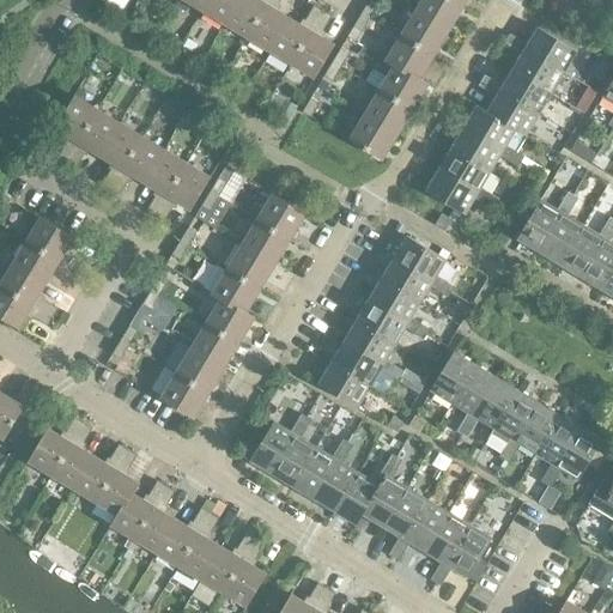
[(184,0),(201,10),(207,0),(184,0)]
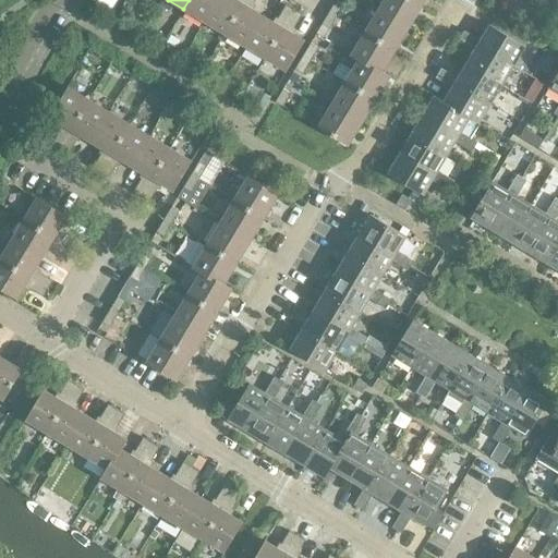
[(204,21),(216,0),(189,0),(183,9),(204,21)]
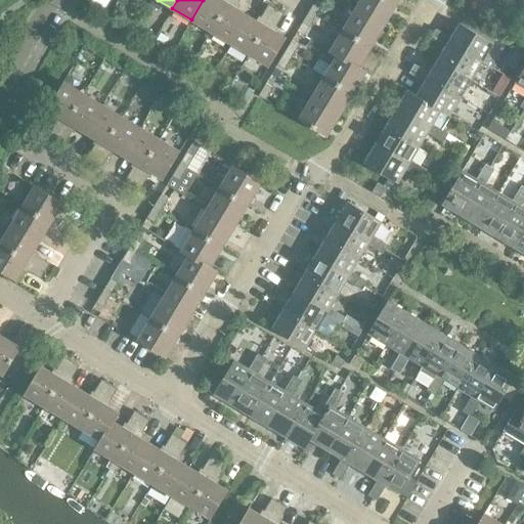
[(210,31),(228,0),(203,0),(191,19),(210,31)]
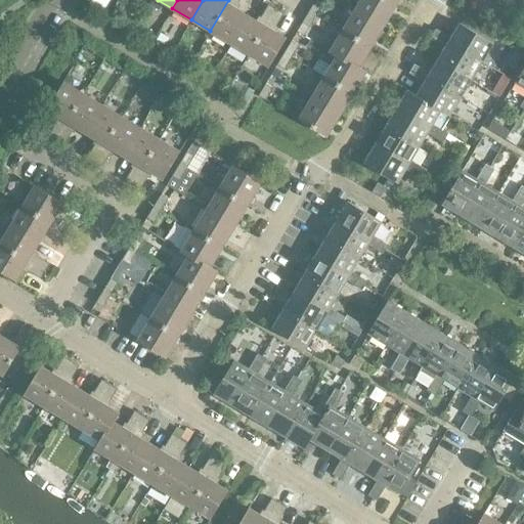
[(228,42),(246,13),(236,8),(239,0),(228,0),(210,31),(228,42)]
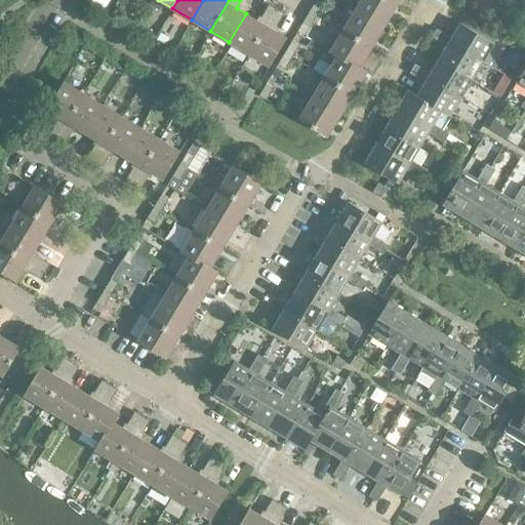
[(325,2),(321,0),(315,0),(310,9),(317,14),(325,2)]
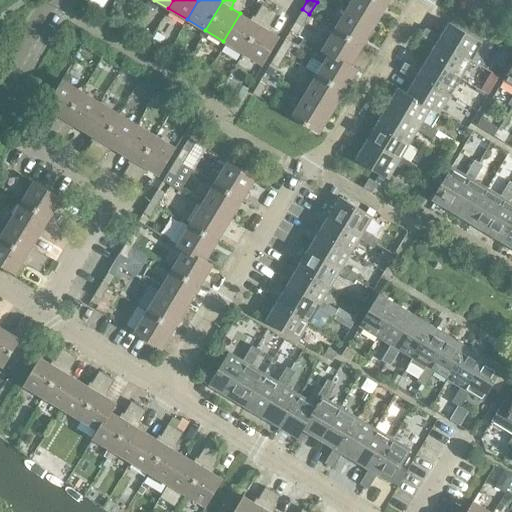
[(352,0),(347,9),(374,25),(387,5),(378,0),(352,0)]
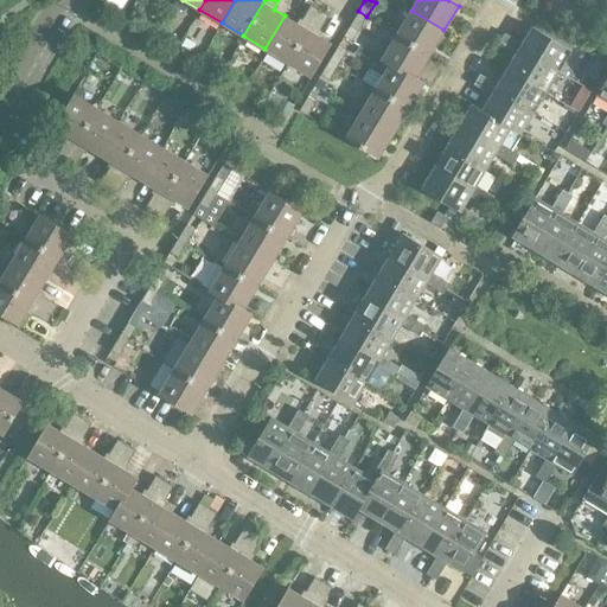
[(287,62),(319,10),(311,5),(299,24),(285,16),(264,49),(287,62)]
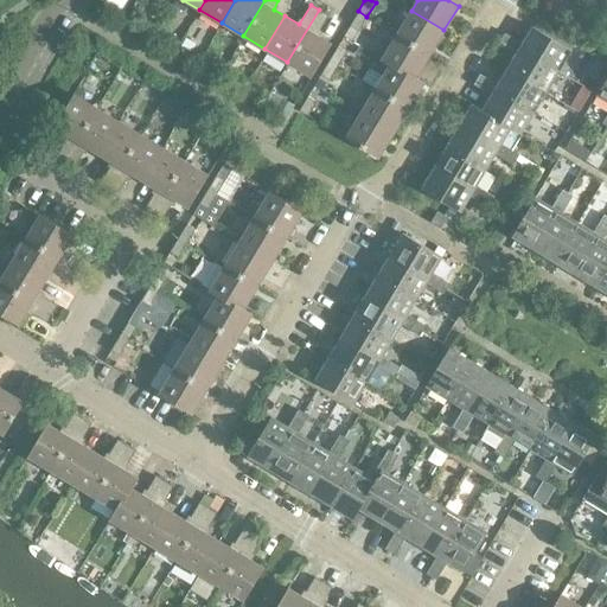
[(311,77),(331,43),(317,36),(328,16),(319,10),(287,62),(311,77)]
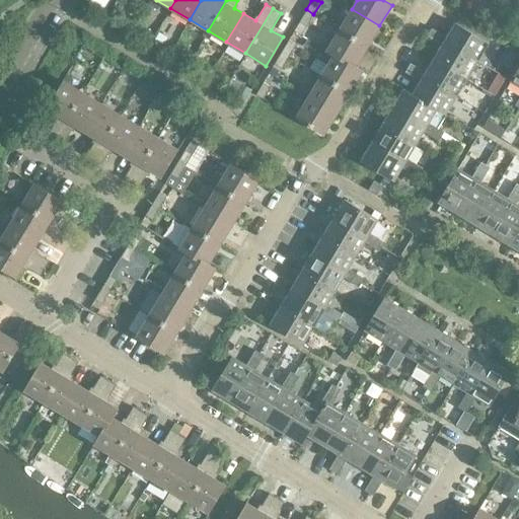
[(306,9),(299,21),(306,26),(313,14),(306,9)]
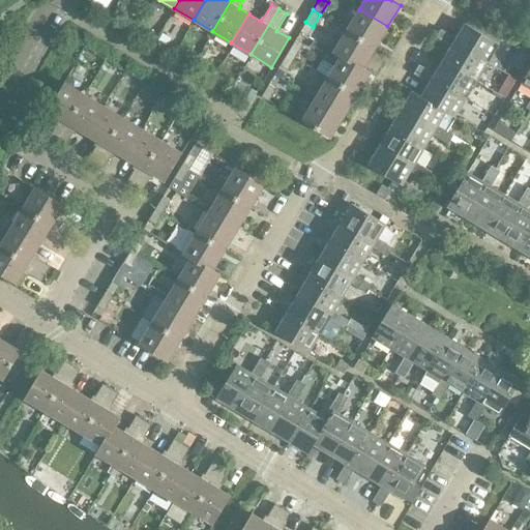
[(387,26),(359,9),(347,30),(375,48),(387,26)]
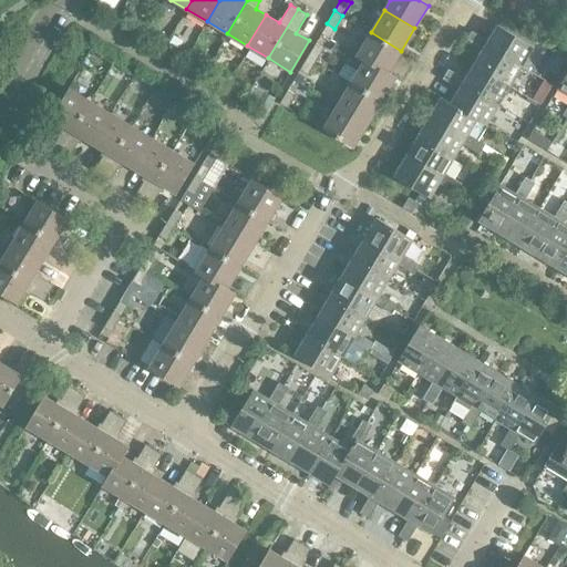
[(497,24),(488,40),(486,44),(522,65),(534,47),(497,24)]
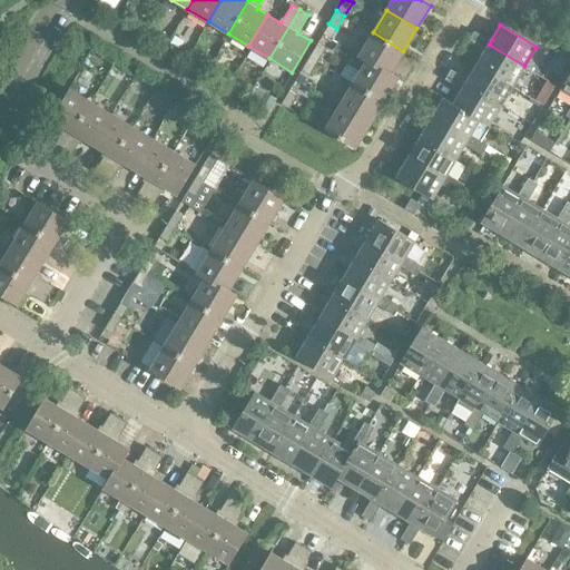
[(477,45),(482,36),(473,30),(468,40),(477,45)]
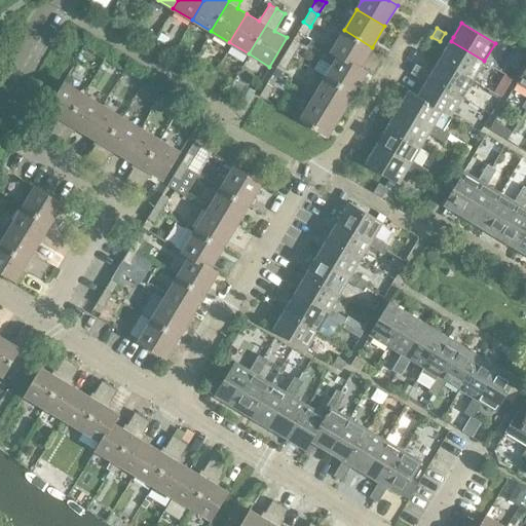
[(372,47),(344,30),(331,51),(338,55),(360,68),(360,67),(372,47)]
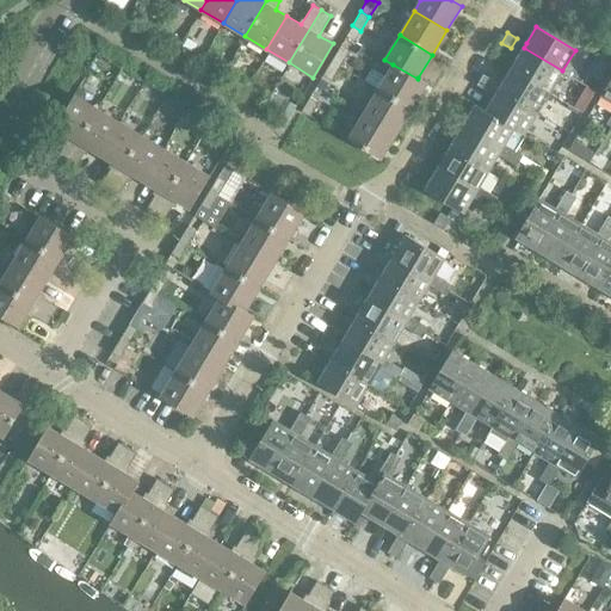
[(517,38),(511,48),(520,54),(511,69),(549,92),(562,71),(524,48),(526,43),(517,38)]
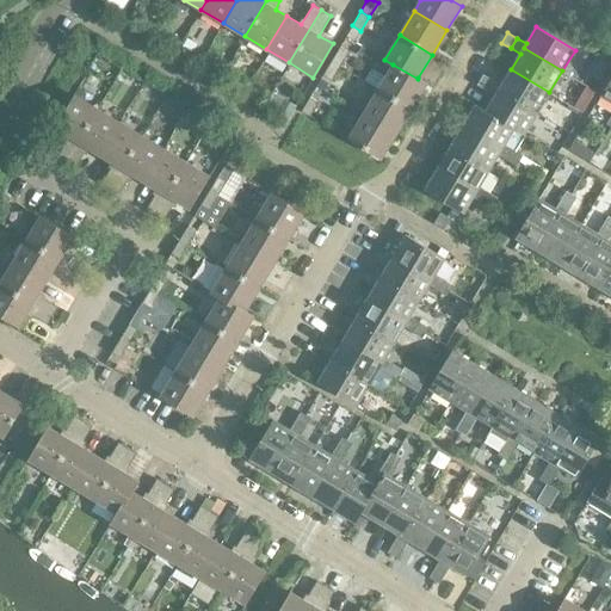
[(349,51),(340,47),(331,61),(340,66),(349,51)]
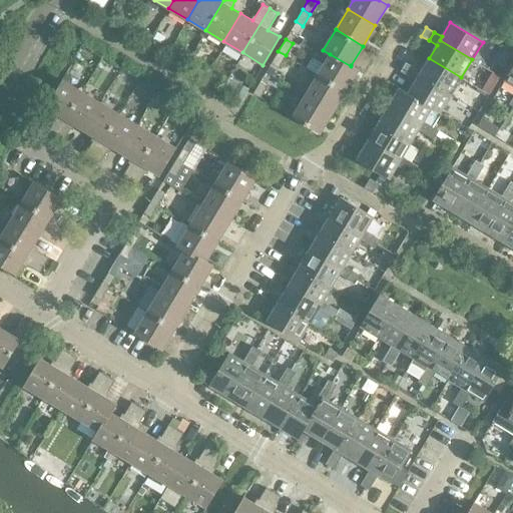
[(91,50),(82,44),(76,53),(86,58),(91,50)]
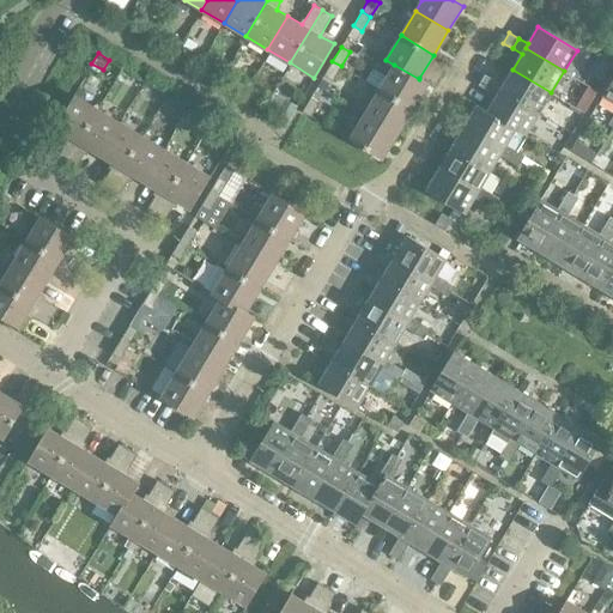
[(332,80),(341,66),(332,61),(323,76),(332,80)]
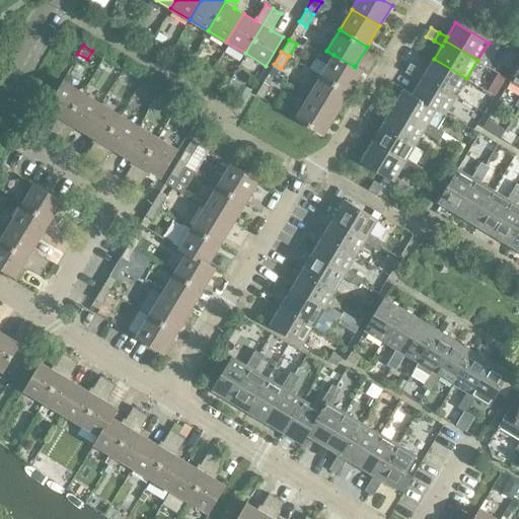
[(320,76),(349,92),(363,70),(355,66),(355,67),(334,55),(320,76)]
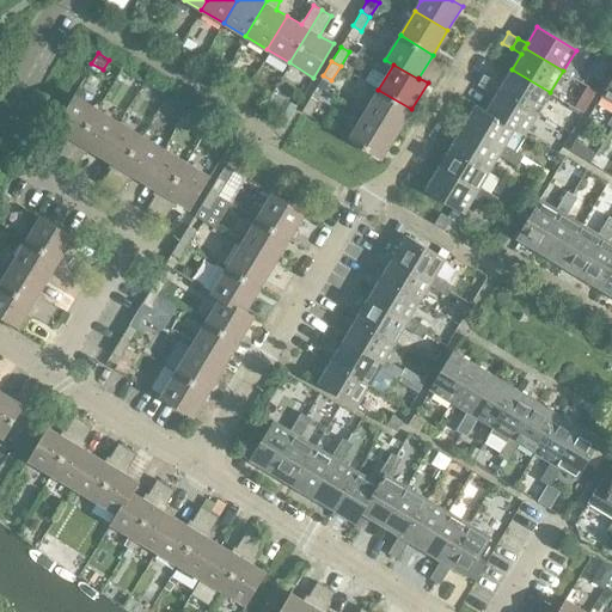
[(512,69),(502,85),(499,90),(537,114),(550,92),(512,69)]
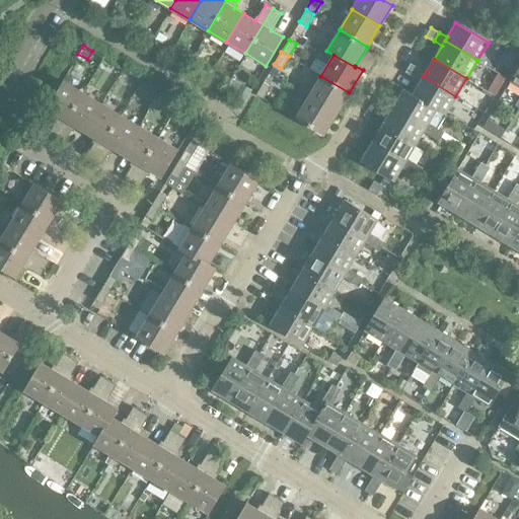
[(413,76),(418,68),(410,63),(404,72),(413,76)]
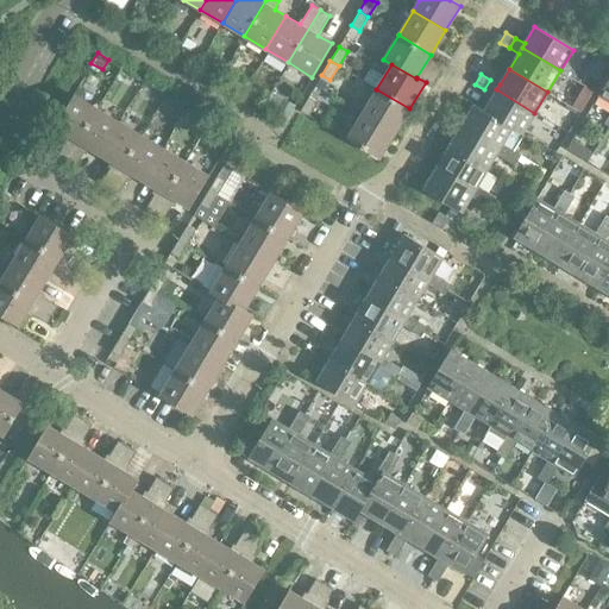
[(598,95),(608,101),(608,76),(598,95)]
